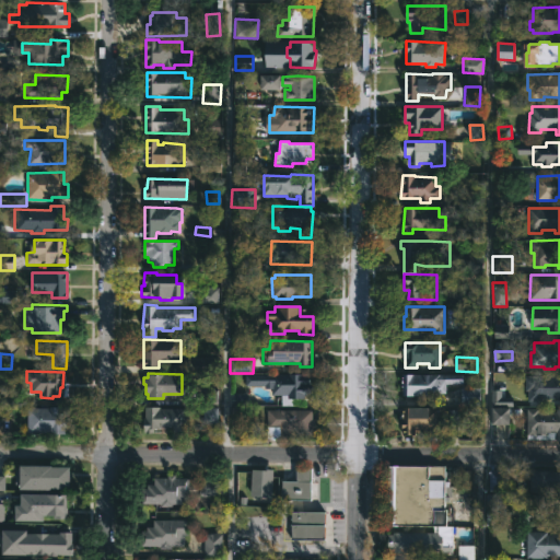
[(311,384),(312,385),(312,394),(304,394),(304,398),(287,398),(287,394),(271,394),(271,387),(264,387),(264,385),(245,384),(245,373),(312,373),(311,384)]
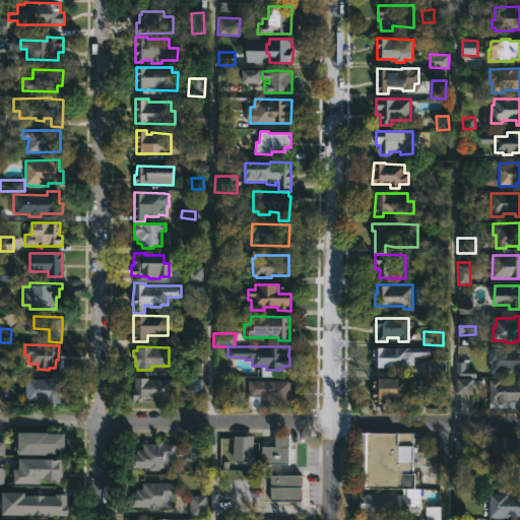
[(400,367),(400,370),(391,370),(391,367),(373,367),(374,346),(431,347),(431,355),(414,355),(414,365),(408,365),(408,367),(400,367)]
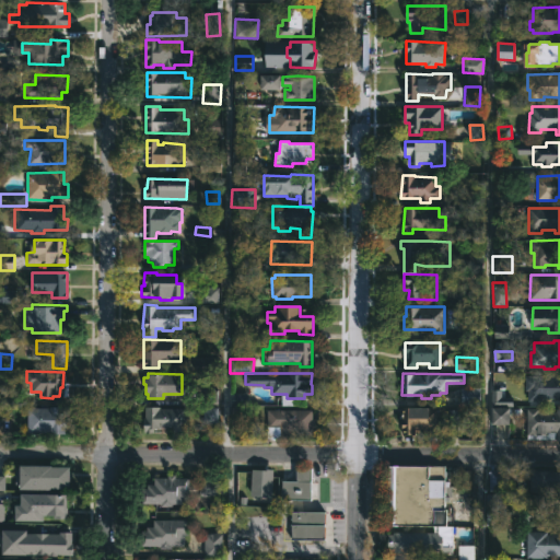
[(548,375),(548,378),(559,378),(559,397),(541,397),(541,400),(528,400),(528,389),(525,389),(526,375),(548,375)]
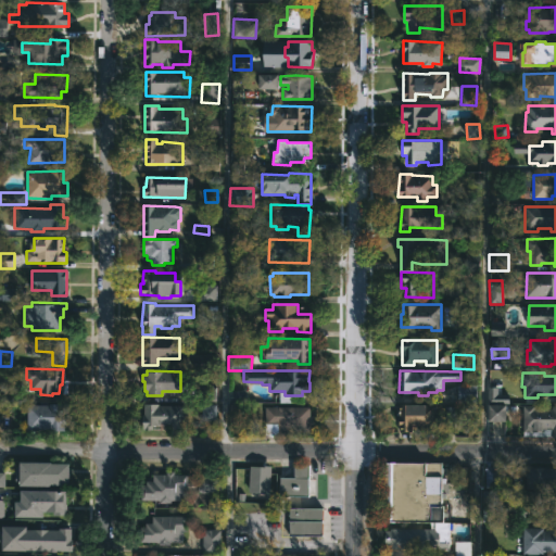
[(457,402),(476,403),(477,384),(458,384),(457,402)]
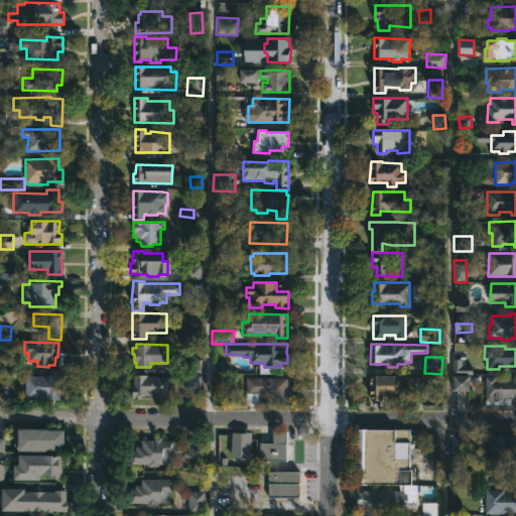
[(186,371),(201,372),(201,360),(186,359),(186,371)]
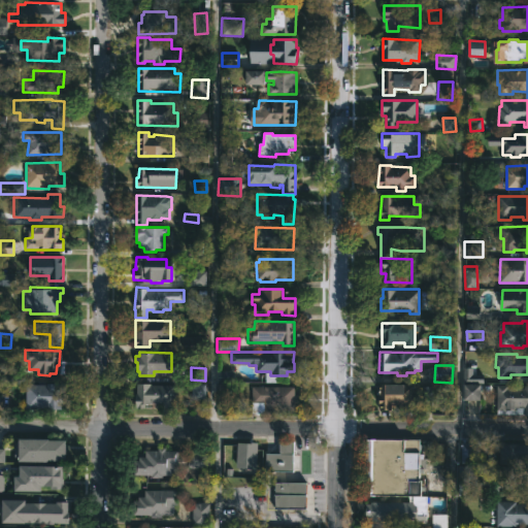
[(462,400),(481,400),(482,374),(472,373),(472,367),(463,367),(462,400)]
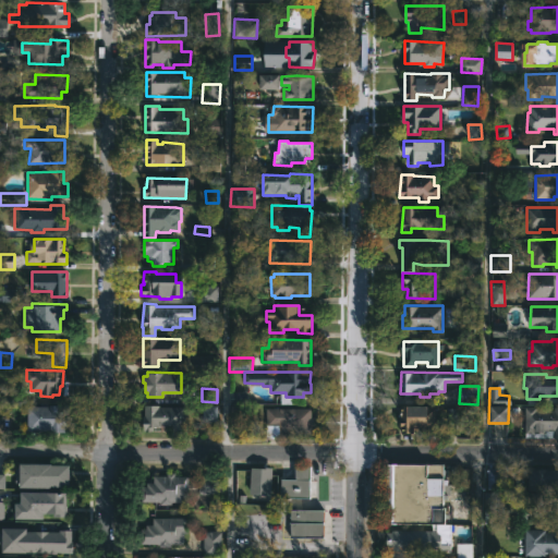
[(438,404),(437,427),(431,427),(431,429),(422,429),(422,426),(413,426),(413,433),(401,433),(402,404),(438,404)]
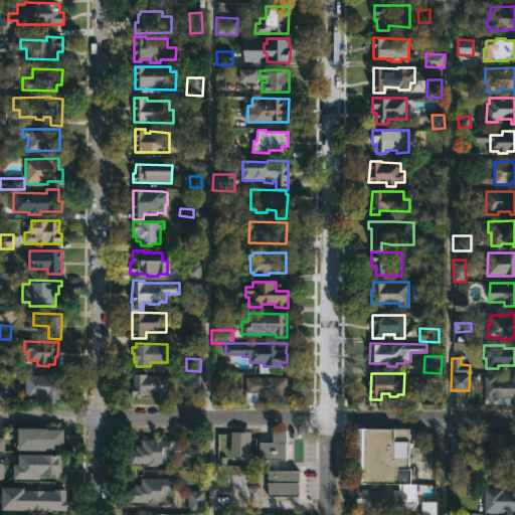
[(58,387),(57,401),(25,399),(25,375),(58,374),(58,387)]
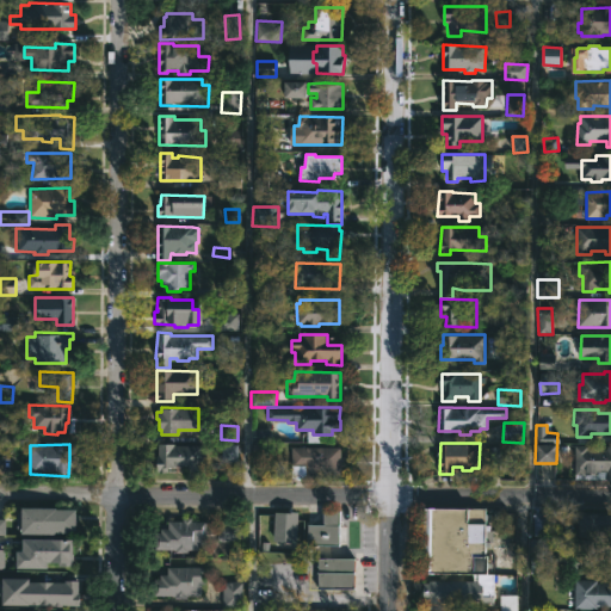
[(174,444),(202,445),(201,471),(191,471),(191,468),(159,468),(159,444),(174,444)]
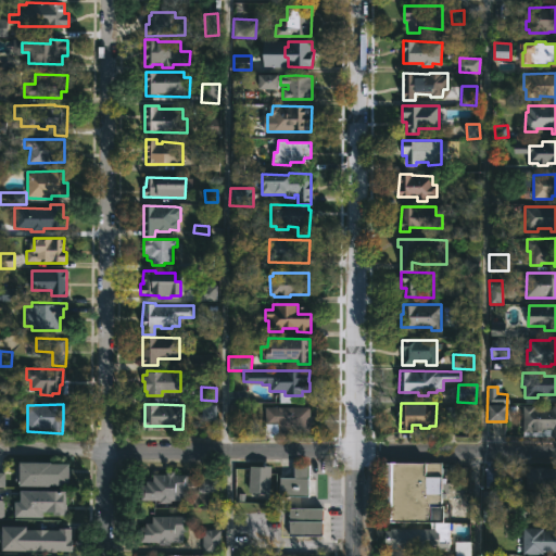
[(215,421),(216,404),(202,404),(201,420),(215,421)]
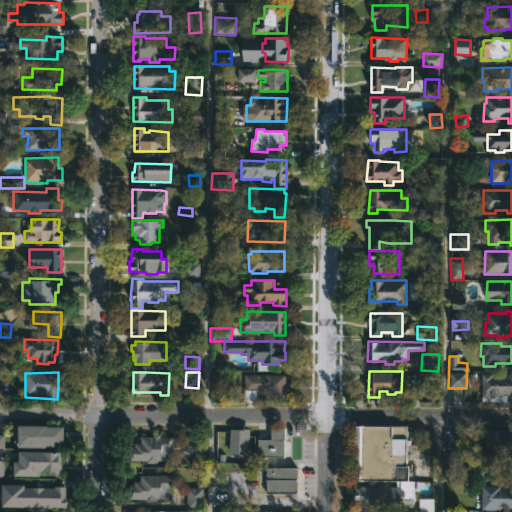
[(511,372),(511,397),(482,397),(482,372),(493,373),(492,375),(509,375),(509,372),(511,372)]
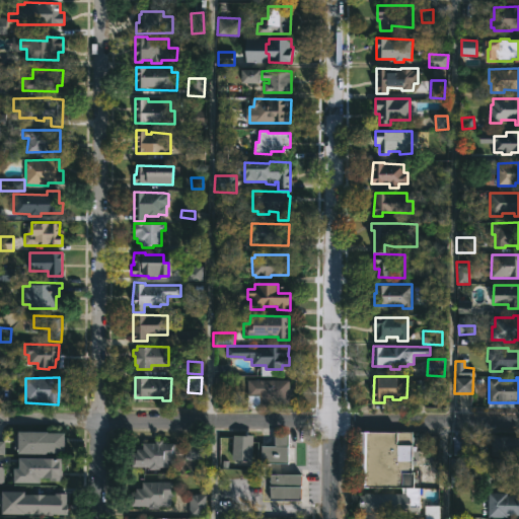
[(289,380),(289,388),(292,388),(292,396),(289,396),(289,404),(272,403),(272,406),(246,406),(247,380),(289,380)]
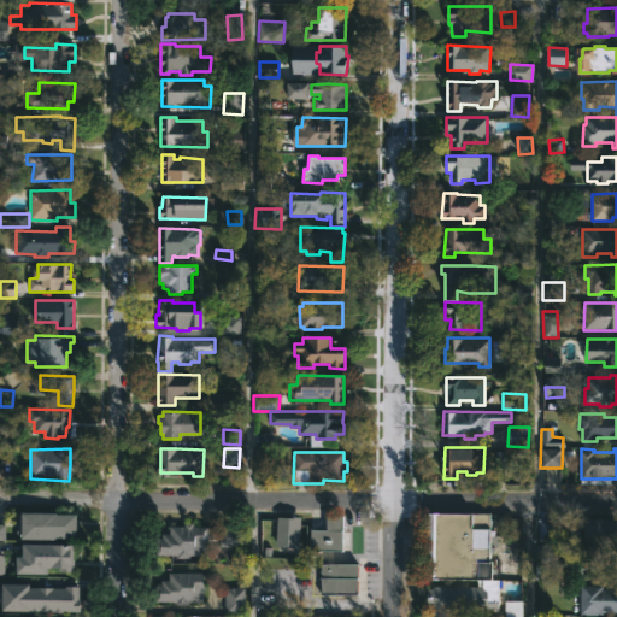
[(504,453),(494,453),(493,465),(504,466),(504,453)]
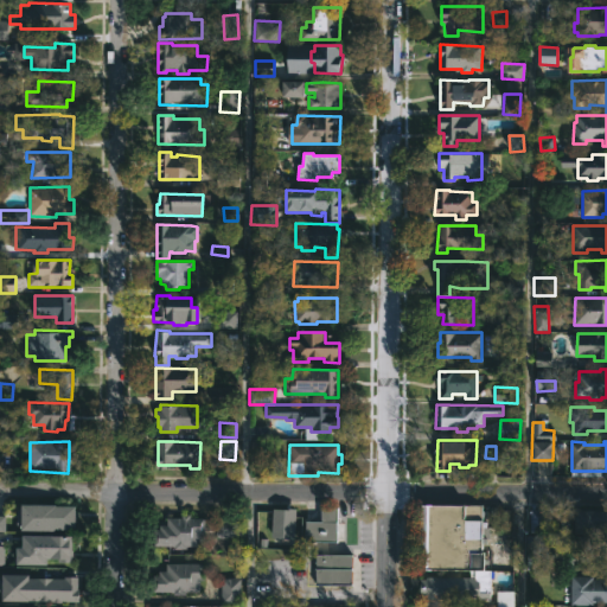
[(484,503),(484,509),(489,509),(487,516),(484,516),(484,521),(487,521),(487,526),(490,526),(491,536),(487,536),(487,541),(484,541),(484,550),(486,550),(486,568),(491,568),(491,598),(457,598),(457,604),(449,604),(449,598),(436,598),(436,604),(428,604),(426,595),(421,595),(421,577),(425,577),(425,575),(470,575),(470,569),(422,569),(422,504),(484,503)]
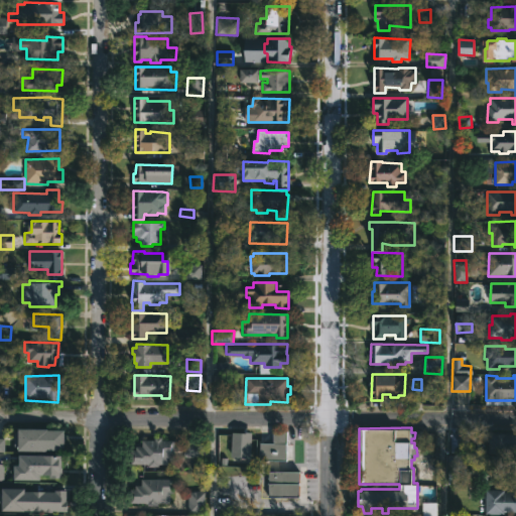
[(18,450),(63,452),(63,429),(18,429),(18,450)]
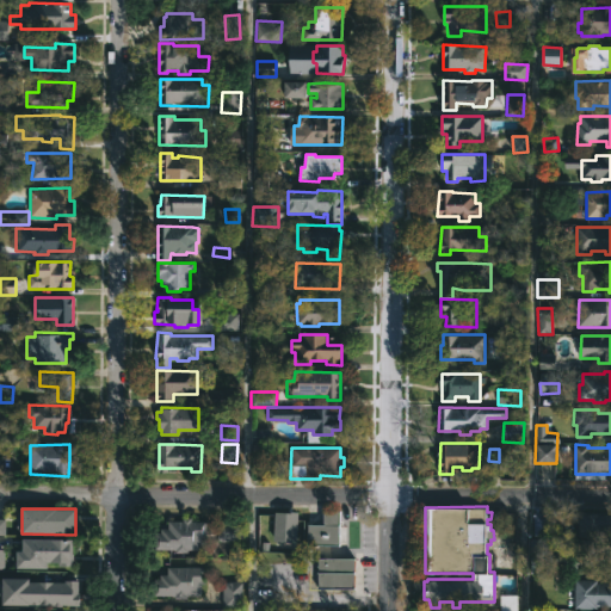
[(340,508),(339,556),(355,556),(355,588),(318,587),(316,557),(307,557),(308,523),(323,523),(323,508),(340,508)]
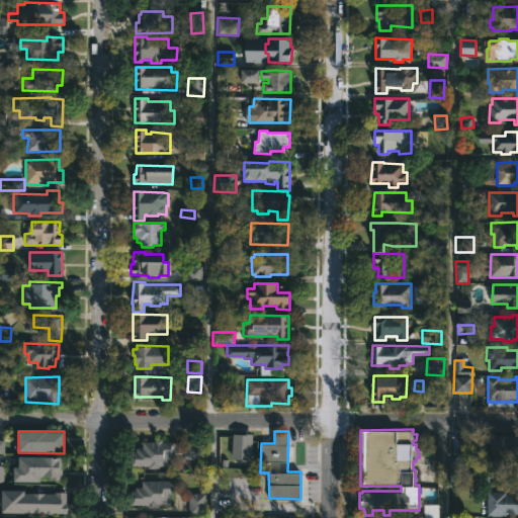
[(253,432),(251,459),(248,458),(248,464),(232,463),(233,432),(253,432)]
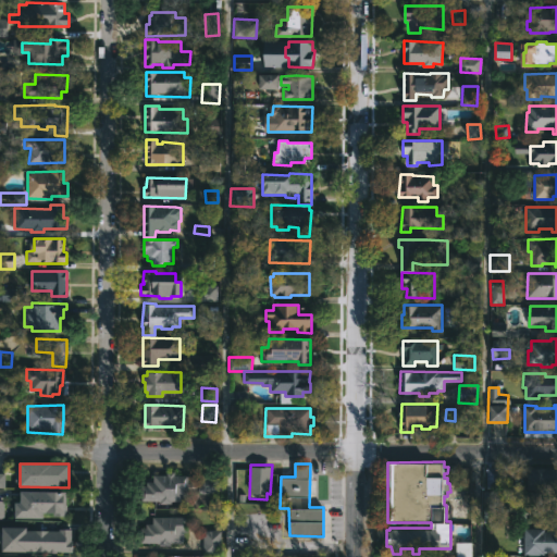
[(556,465),(556,485),(537,485),(537,487),(528,487),(528,468),(556,468),(556,465)]
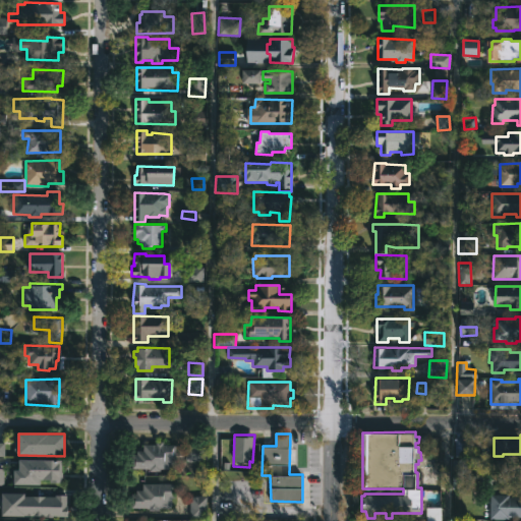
[(455,456),(469,456),(468,437),(454,438),(455,456)]
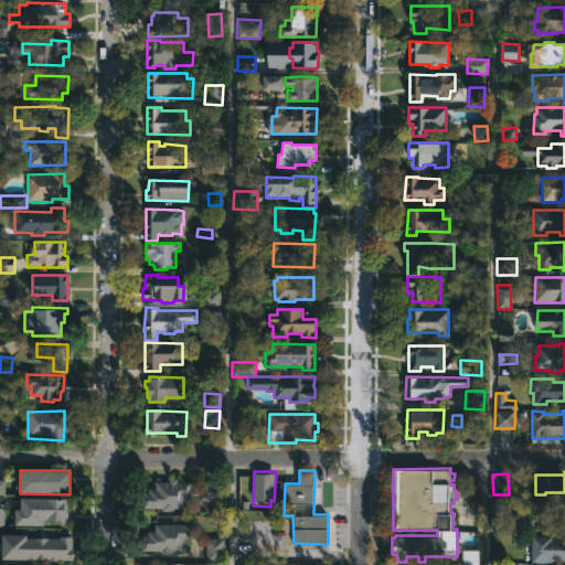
[(177,478),(177,480),(190,481),(190,496),(185,496),(185,508),(183,508),(183,515),(173,515),(173,510),(161,510),(161,507),(142,507),(142,491),(148,491),(148,488),(155,488),(155,480),(169,480),(169,478),(177,478)]
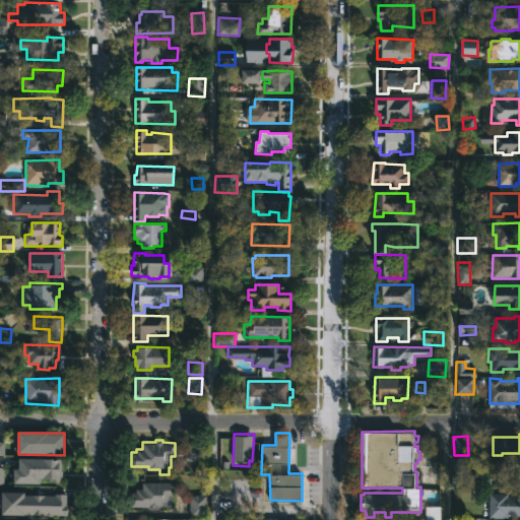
[(205,443),(205,460),(185,459),(184,443),(205,443)]
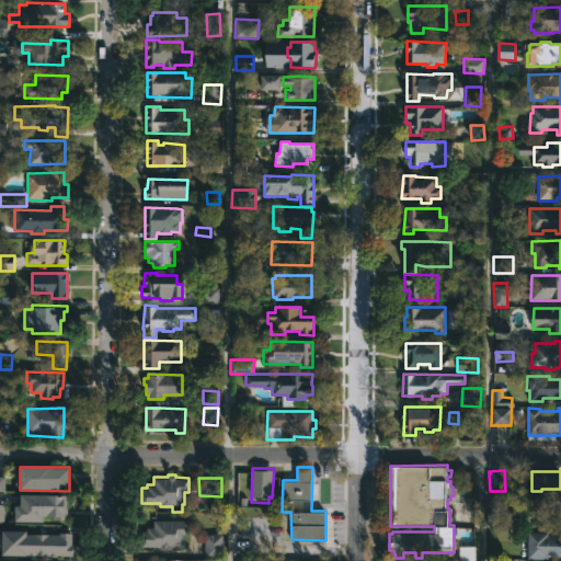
[(71,514),(71,518),(57,518),(57,515),(35,515),(35,493),(71,494),(71,514)]
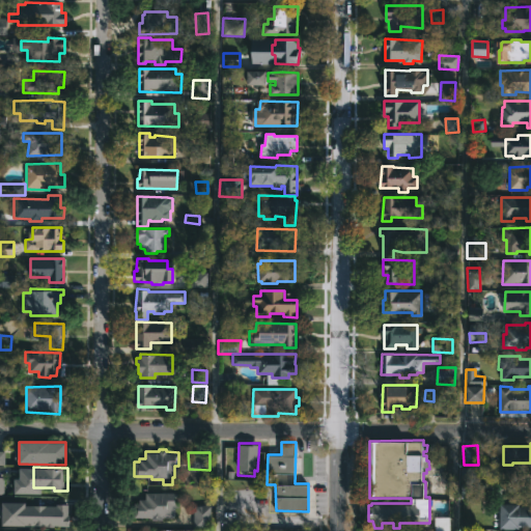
[(163,516),(163,520),(151,519),(151,516),(133,516),(134,502),(138,502),(138,499),(145,499),(145,492),(178,492),(178,506),(175,506),(174,516),(163,516)]
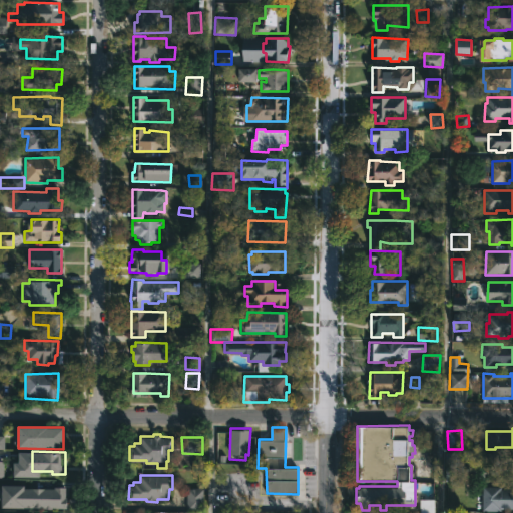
[(38,479),(40,480),(38,488),(65,486),(66,507),(44,508),(44,507),(37,507),(37,505),(32,505),(32,499),(30,499),(30,494),(37,494),(37,489),(28,489),(28,492),(10,492),(10,479),(38,479)]
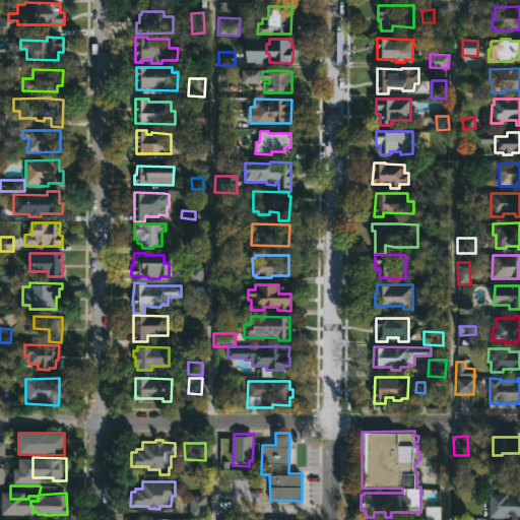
[(509,494),(509,496),(519,496),(519,515),(508,515),(508,518),(489,518),(489,493),(509,493),(509,494)]
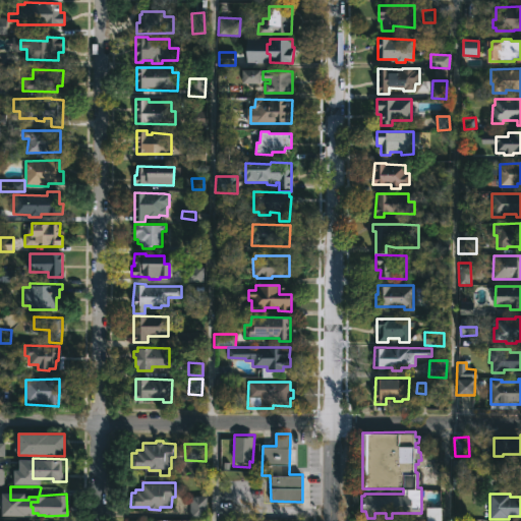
[(189,497),(189,518),(207,517),(206,496),(189,497)]
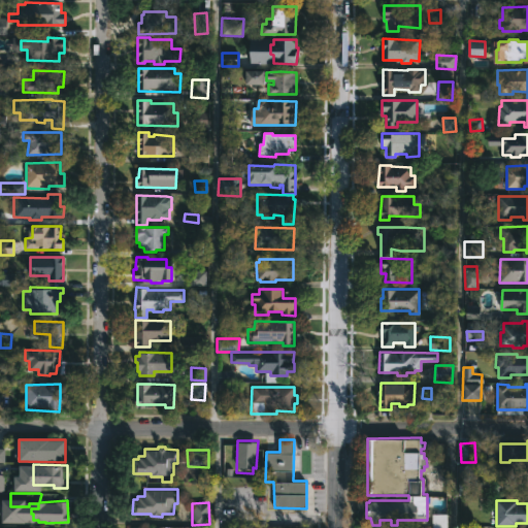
[(446,527),(447,515),(432,515),(431,527),(446,527)]
